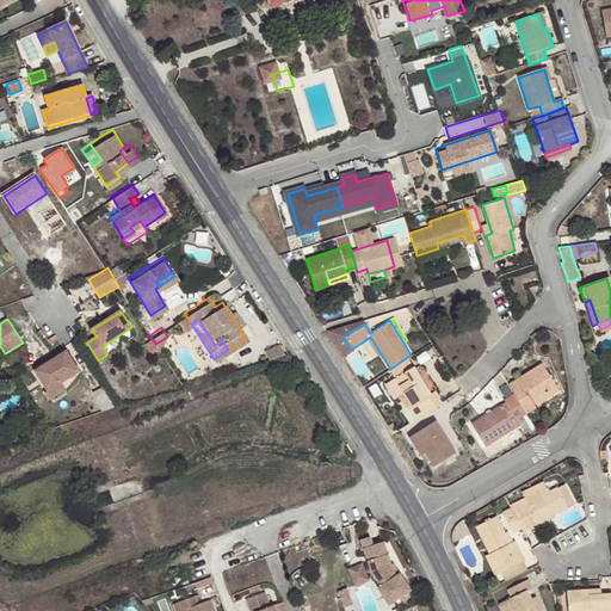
[(351,350),(343,337),(335,341),(344,355),(351,350)]
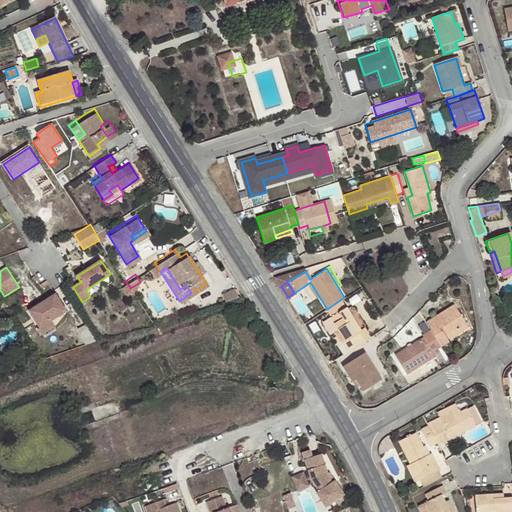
[(314,302),(320,298),(310,282),(303,287),(314,302)]
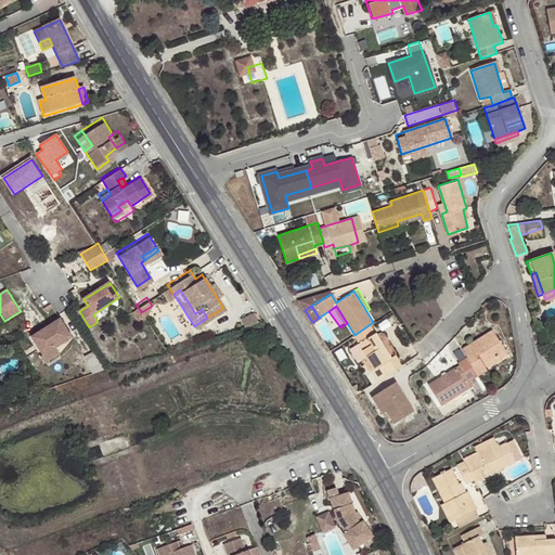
[(60,318),(31,336),(43,355),(55,347),(73,337),(60,318)]
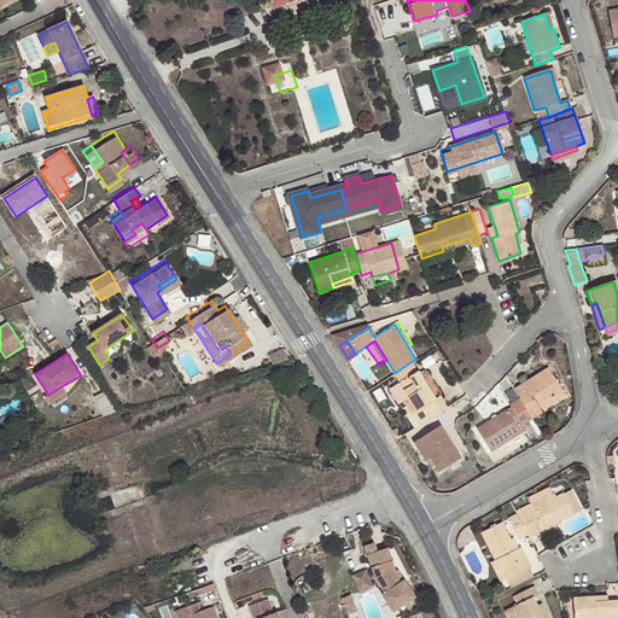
[(520,398),(532,419),(542,413),(541,410),(538,407),(553,398),(555,401),(565,395),(548,368),(514,389),(520,398)]
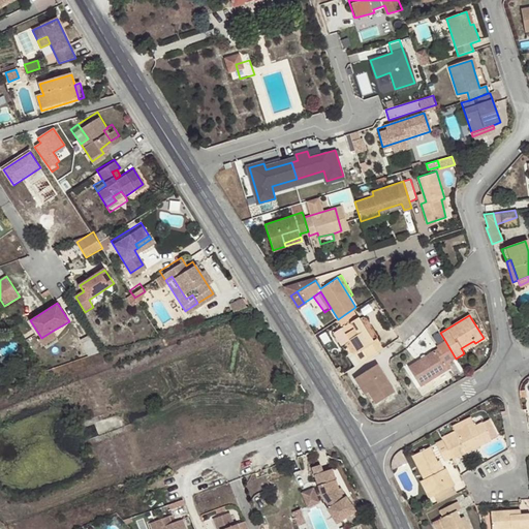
[(352,353),(360,364),(377,352),(371,343),(373,342),(358,317),(341,328),(349,340),(355,351),(352,353)]
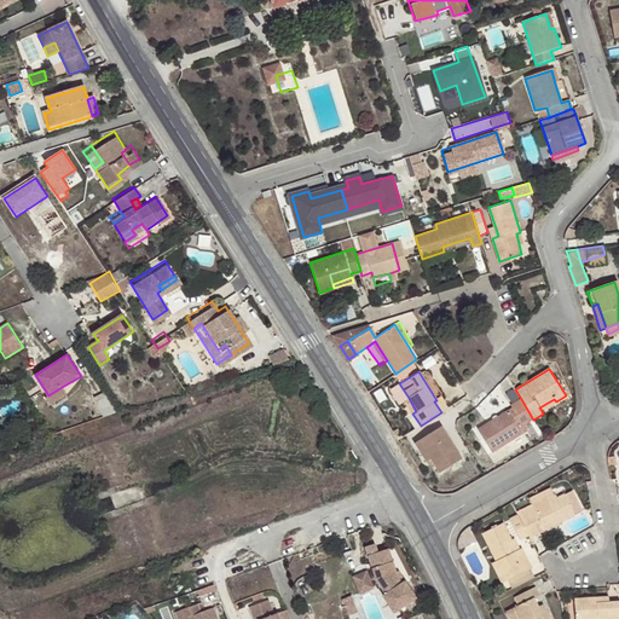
[(605,386),(612,383),(608,371),(601,372),(605,386)]
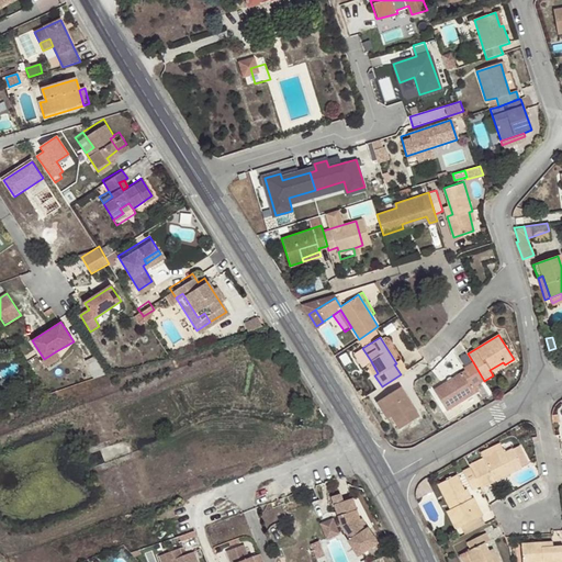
[(367,364),(371,361),(362,348),(358,350),(367,364)]
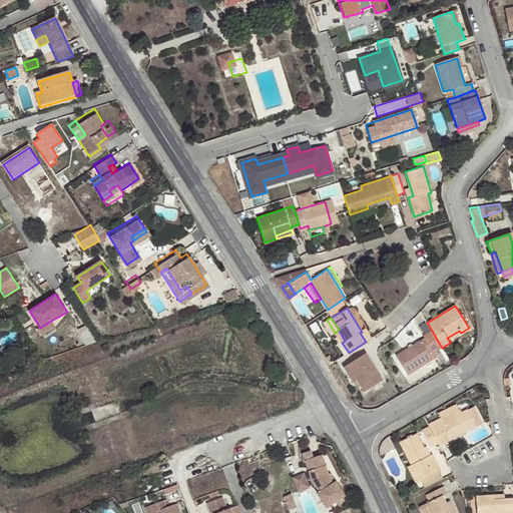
[(42,335),(55,327),(51,321),(40,328),(38,330),(42,335)]
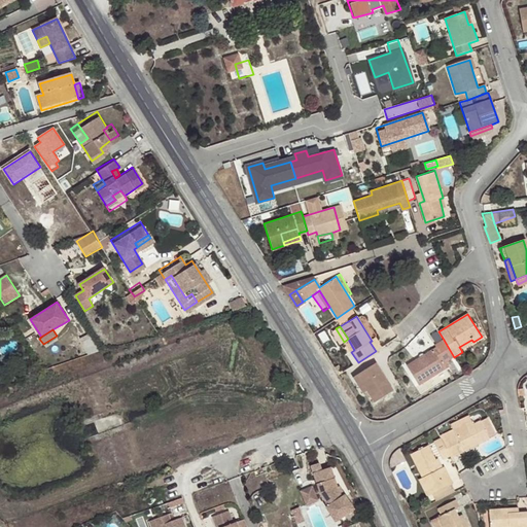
[(445,362),(454,357),(444,340),(434,345),(435,348),(408,365),(419,384),(447,367),(445,362)]
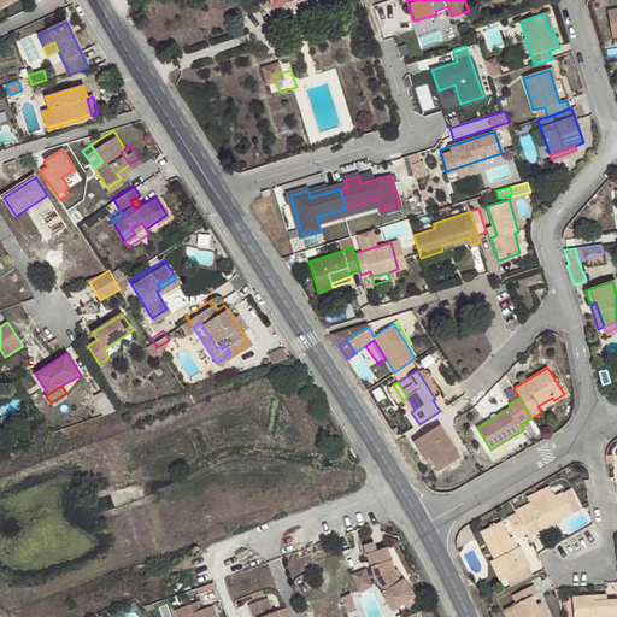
[(538,406),(540,410),(554,400),(552,398),(538,406)]
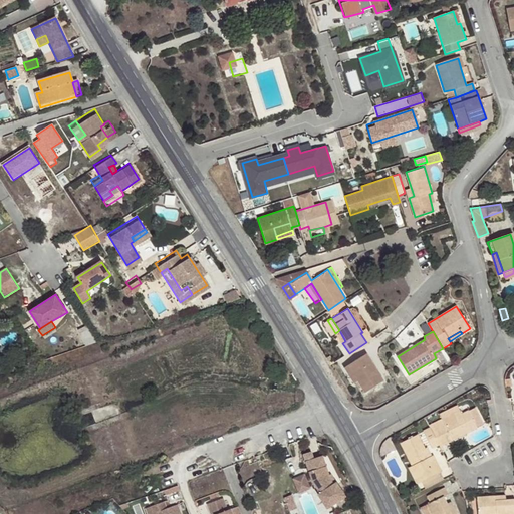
[(364,393),(382,381),(366,353),(343,367),(353,383),(357,381),(364,393)]
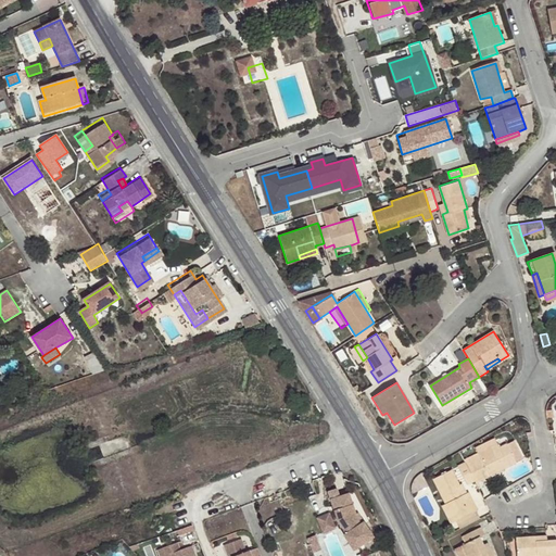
[(512,439),(504,443),(515,462),(522,457),(512,439)]
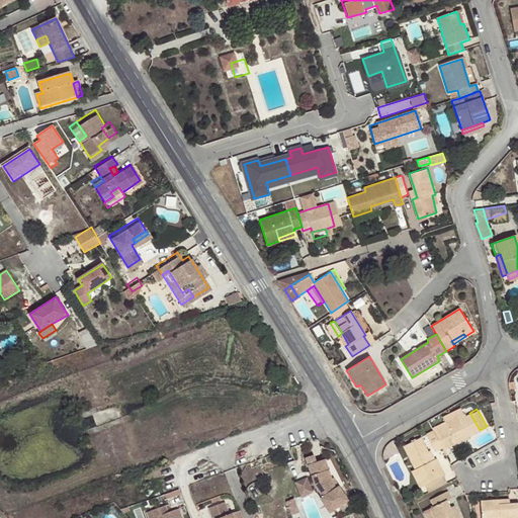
[(433,432),(442,448),(443,450),(455,444),(452,439),(460,435),(464,433),(466,437),(480,430),(469,413),(463,416),(461,413),(444,423),(445,426),(433,432)]
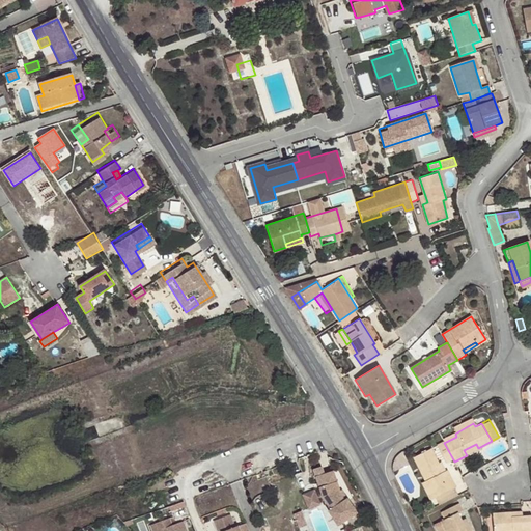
[(444,443),(444,442),(436,446),(446,464),(453,459),(444,443)]
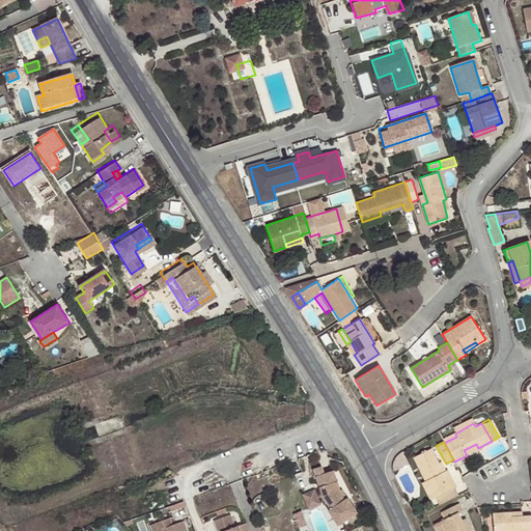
[(464,450),(467,455),(474,451),(472,446),(464,450)]
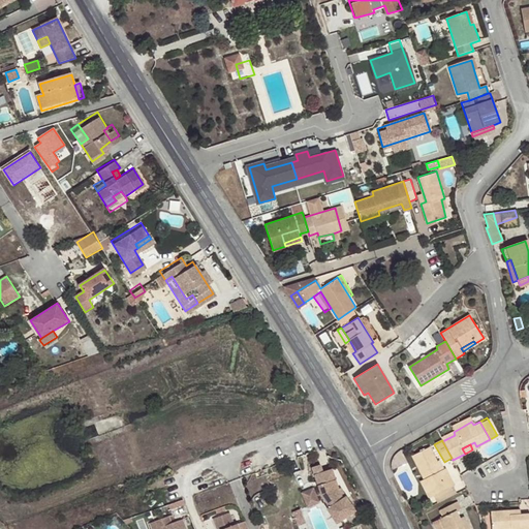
[(454,486),(444,468),(441,471),(436,461),(429,447),(411,457),(424,480),(428,478),(437,495),(454,486)]
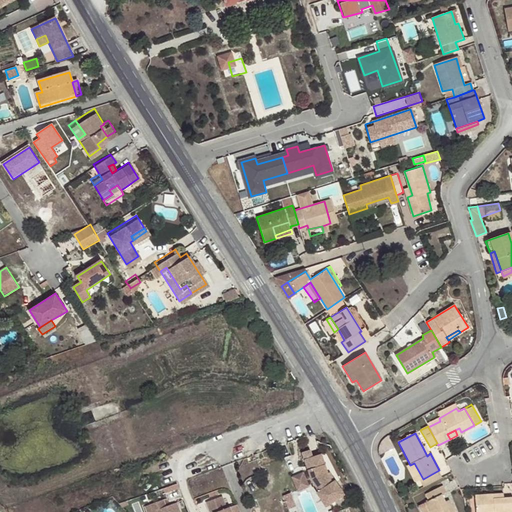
[(427,456),(430,453),(426,444),(422,446),(427,456)]
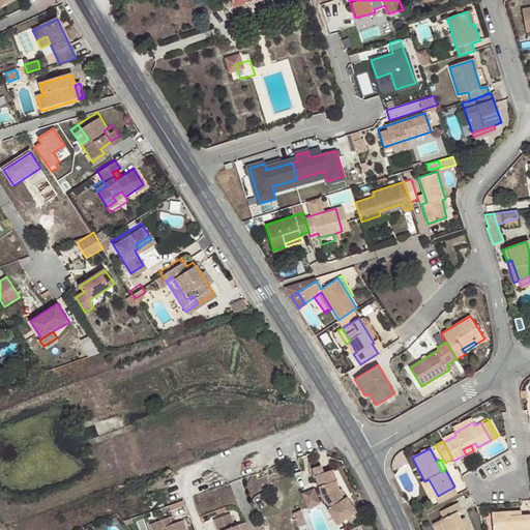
[(337,525),(356,512),(347,498),(346,499),(345,500),(339,491),(340,490),(332,470),(323,474),(321,466),(313,470),(322,496),(330,508),(328,510),(337,525)]
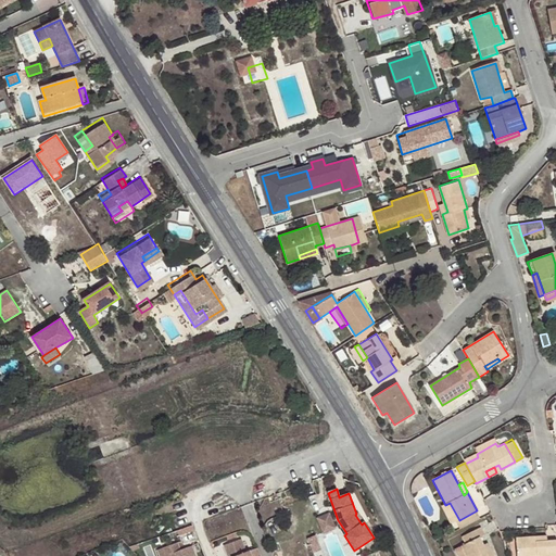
[(452,525),(459,520),(450,503),(445,505),(442,507),(452,525)]
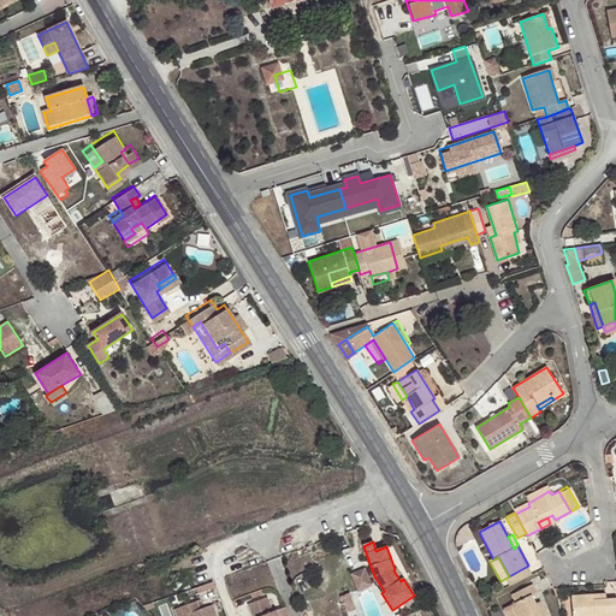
[(359,591),(374,585),(367,567),(351,573),(359,591)]
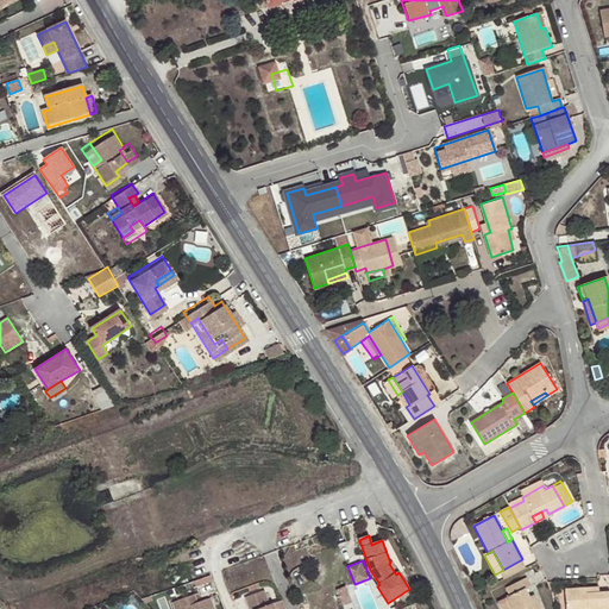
[(542,608),(538,598),(533,602),(531,596),(526,589),(532,585),(528,578),(507,588),(512,595),(506,598),(510,608),(542,608)]
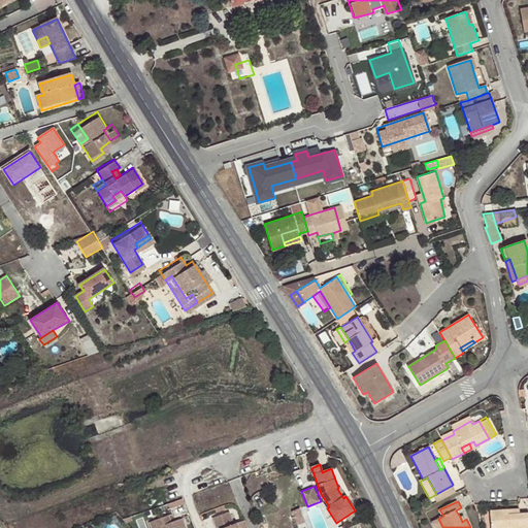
[(239,522),(234,509),(219,516),(223,527),(226,527),(227,527),(249,527),(246,520),(239,522)]
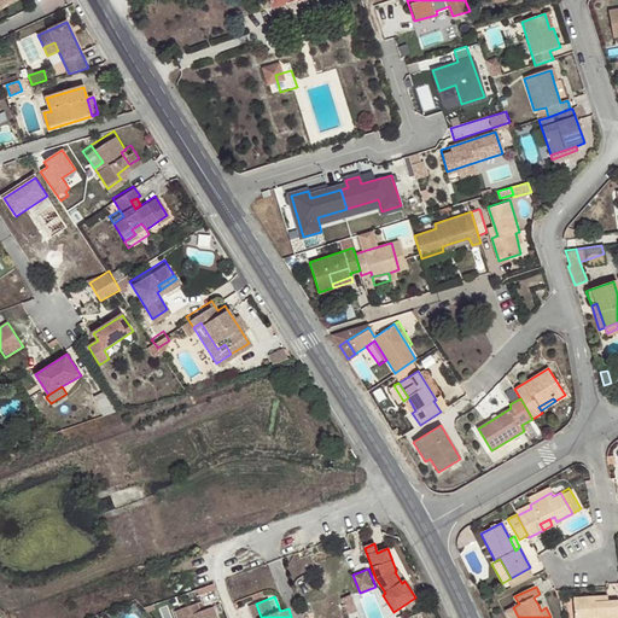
[(617,617),(617,600),(608,601),(599,601),(599,596),(575,598),(575,617),(617,617)]
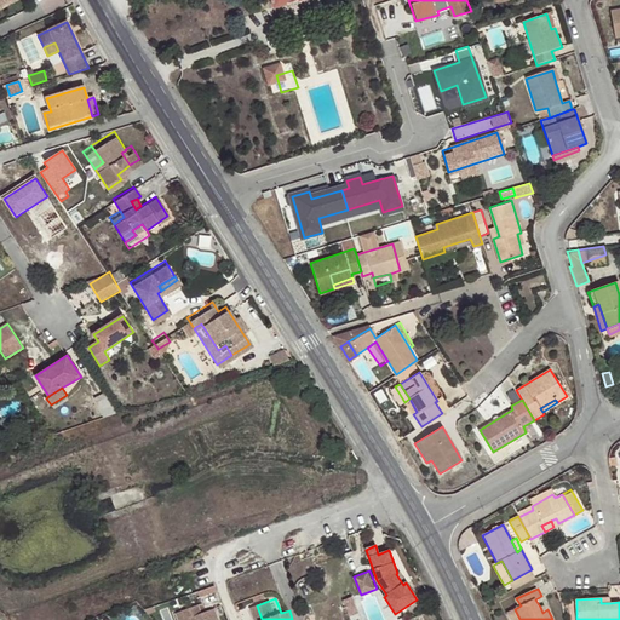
[(185,610),(189,619),(195,618),(195,619),(223,619),(219,607),(206,613),(202,603),(185,610)]
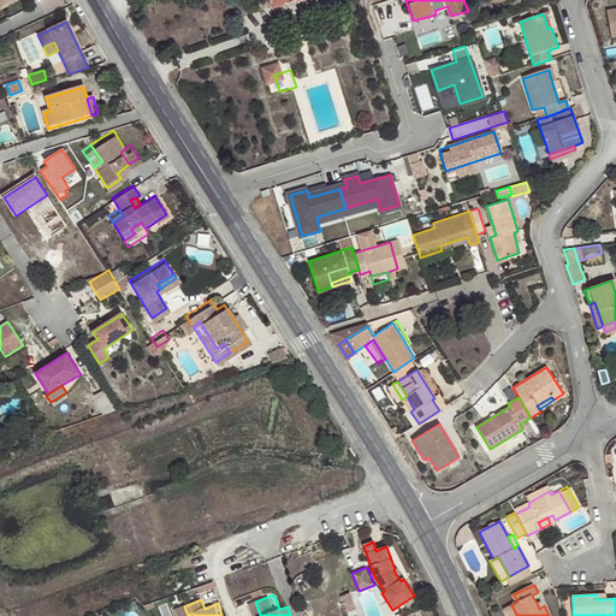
[(508,615),(516,615),(511,605),(505,609),(508,615)]
